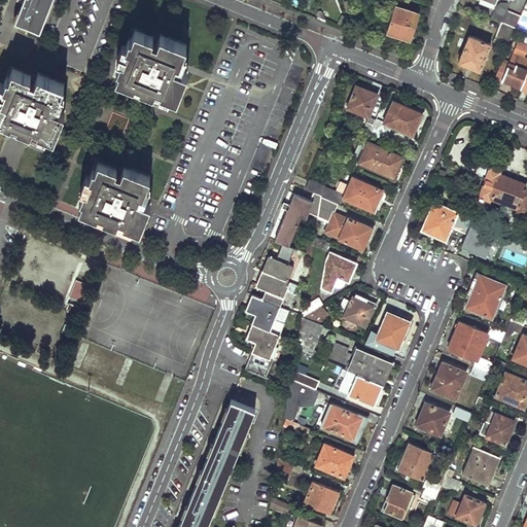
[(23,0),(15,21),(39,31),(50,0),(23,0)]
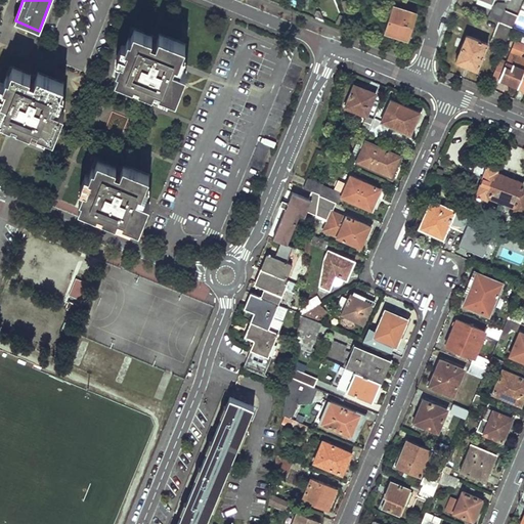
[(493,7),(489,17),(499,22),(512,28),(514,28),(519,15),(507,10),(506,3),(498,2),(493,7)]
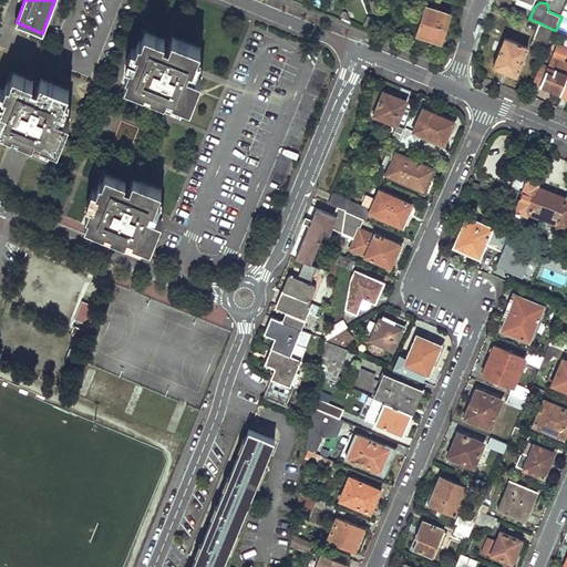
[(425,6),(416,33),(440,40),(449,12),(425,6)]
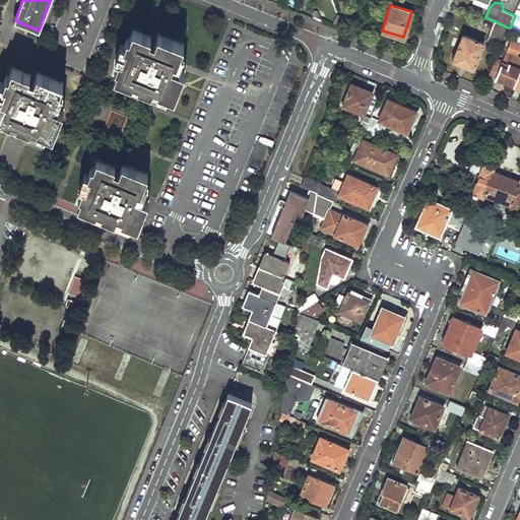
[(496,21),(486,42),(500,48),(508,27),(496,21)]
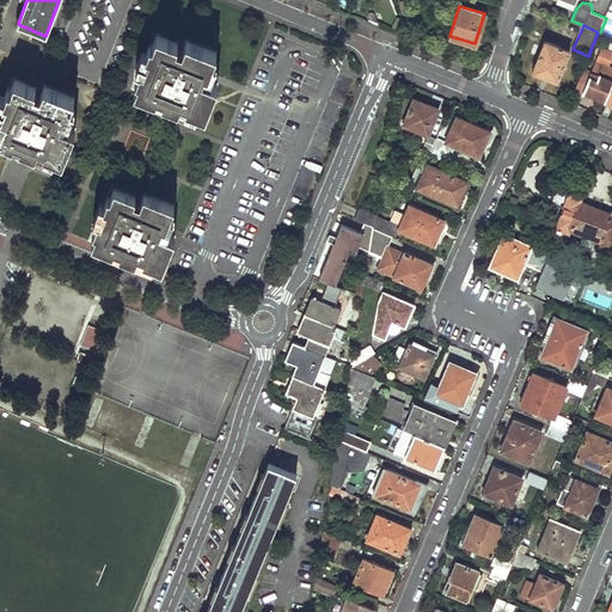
[(183,43),(153,32),(132,89),(177,106),(178,103),(206,114),(218,84),(204,79),(215,51),(199,44),(185,40),(183,43)]
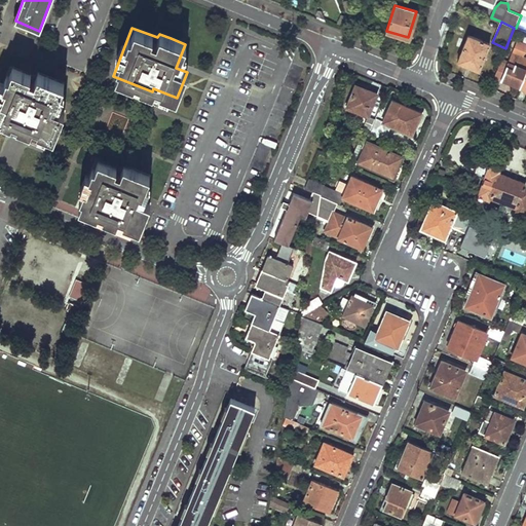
[(493,77),(520,87),(525,73),(525,32),(521,30),(506,64),(500,61),(493,77)]
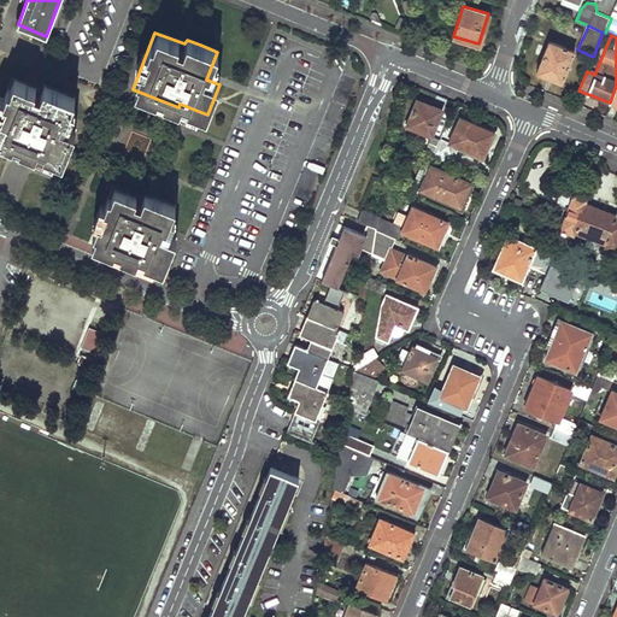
[(535,71),(560,81),(574,51),(548,40),(535,71)]
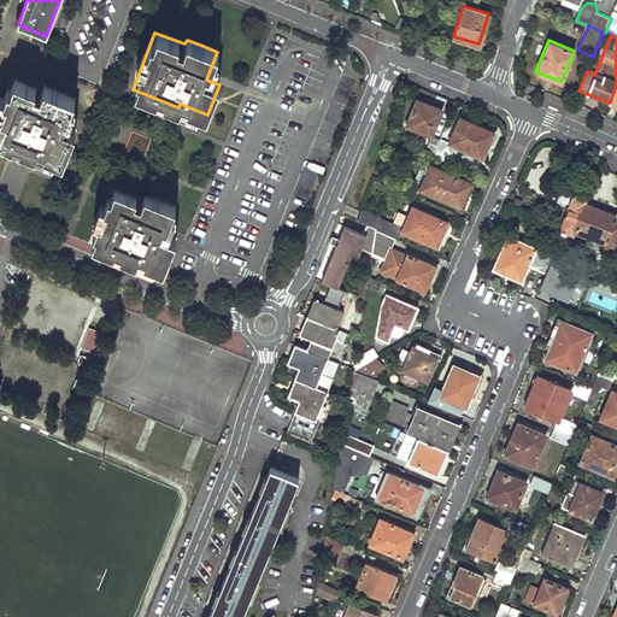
[(43,86),(41,90),(12,78),(0,109),(0,139),(35,153),(36,151),(62,160),(75,130),(63,125),(75,98),(43,86)]
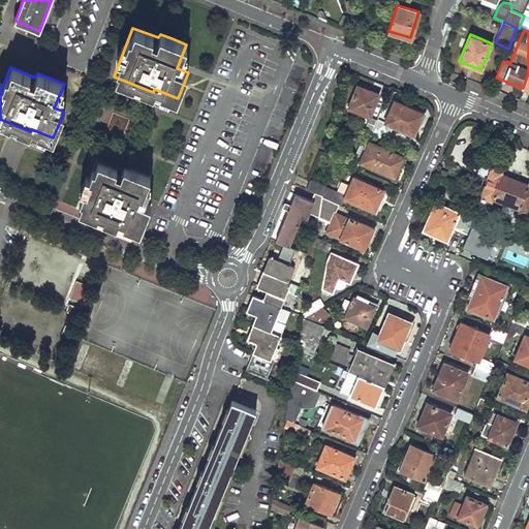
[(350,109),(372,117),(380,95),(359,87),(350,109)]
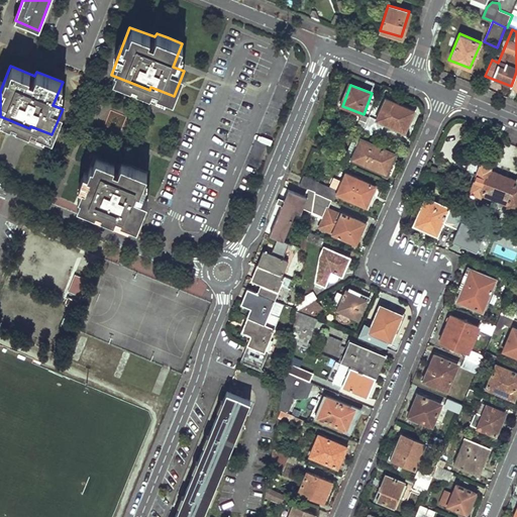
[(415,110),(387,98),(378,120),(371,117),(370,120),(364,132),(380,138),(386,124),(405,132),(415,110)]
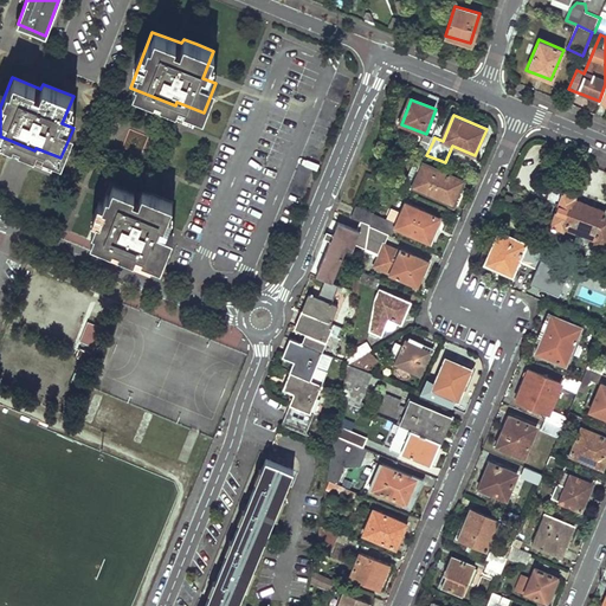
[(406,146),(385,136),(382,148),(403,156),(406,146)]
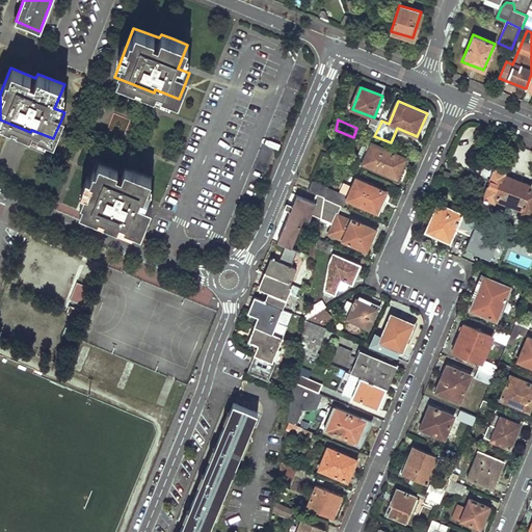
[(373,121),(368,133),(374,136),(380,124),(373,121)]
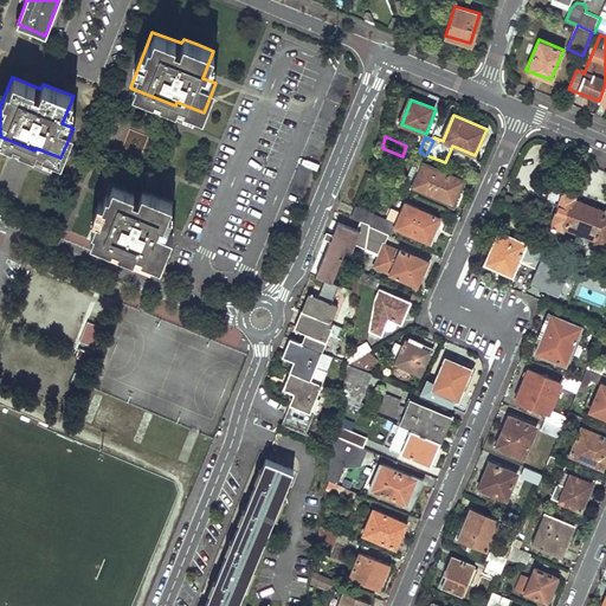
[(466,180),(425,162),(414,188),(456,206),(466,180)]
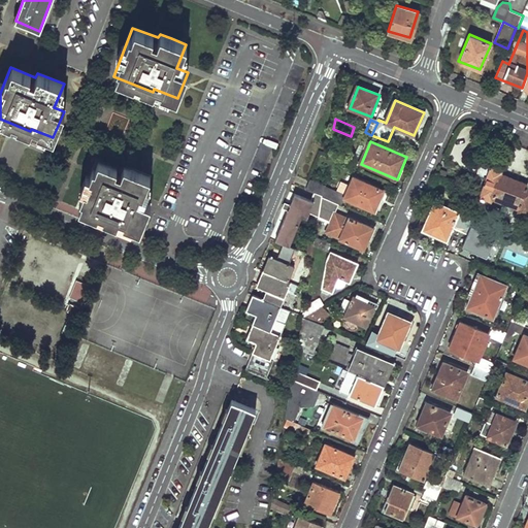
[(347,157),(330,149),(328,157),(343,164),(347,157)]
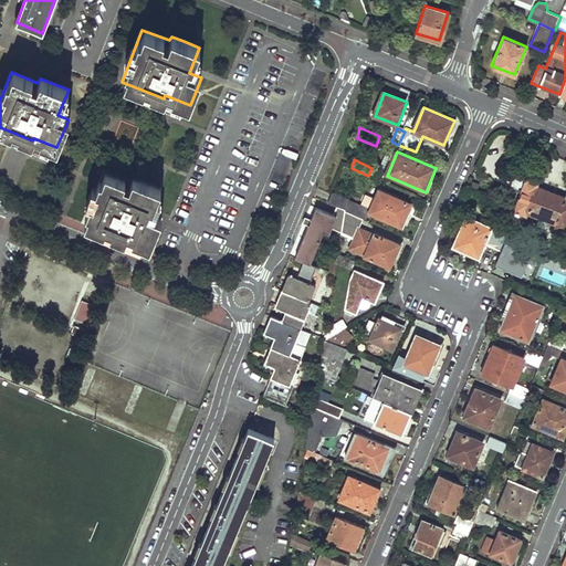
[(130,182),(103,170),(82,222),(125,240),(126,237),(150,247),(161,219),(150,215),(160,189),(156,187),(133,178),(130,182)]
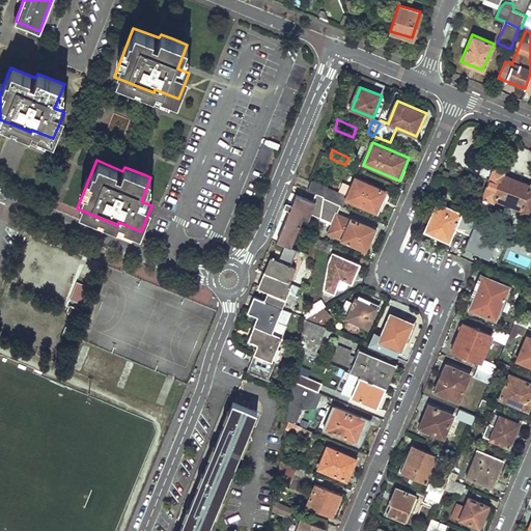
[(530,217),(530,185),(500,173),(501,171),(494,168),(482,199),(491,202),(492,200),(526,213),(526,215),(530,217)]
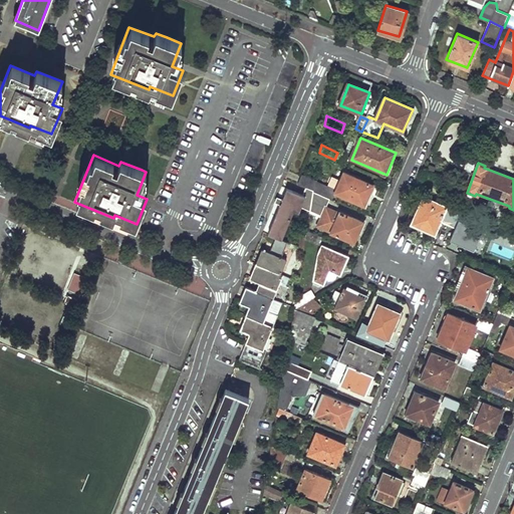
[(364,209),(374,187),(344,173),(337,190),(315,180),(313,191),(313,193),(315,194),(330,201),(332,202),(335,195),(364,209)]
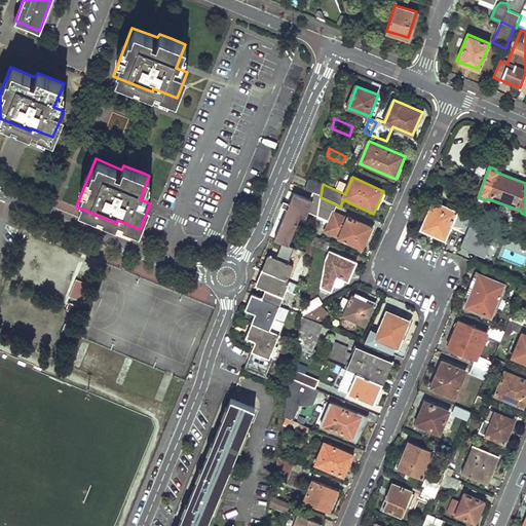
[(308,178),(304,188),(312,192),(321,195),(323,184),(308,178)]
